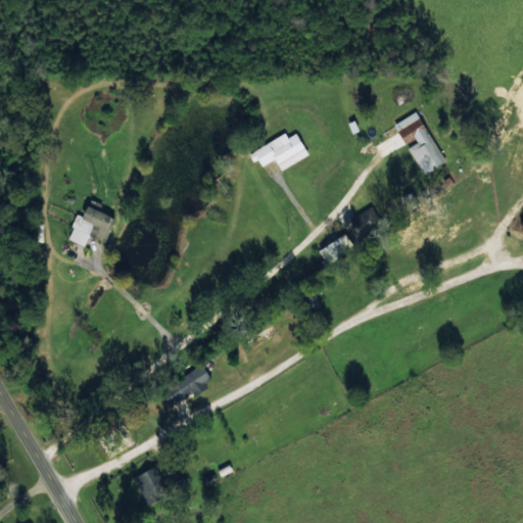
[(393,124),(405,145),(407,145),(422,174),(444,161),(416,110),(393,124)]
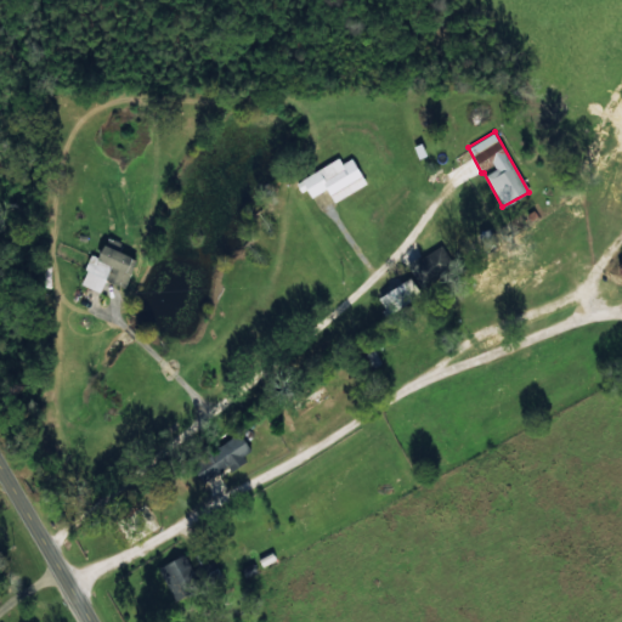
[(351,157),(341,163),(339,158),(295,181),(300,191),(306,188),(311,197),(327,188),(334,202),(366,184),(351,157)]
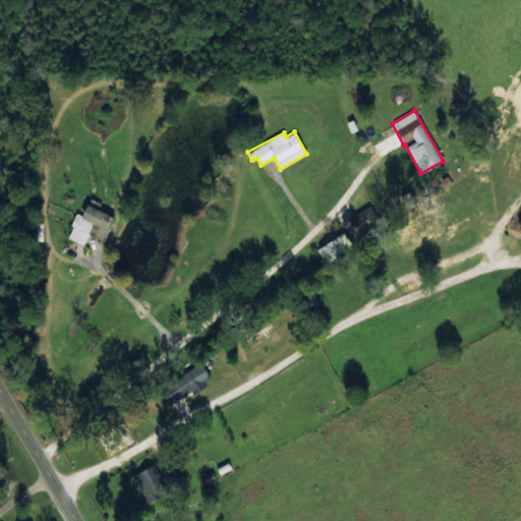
[(115,215),(85,204),(81,214),(76,212),(67,237),(84,244),(93,224),(109,230),(115,215)]
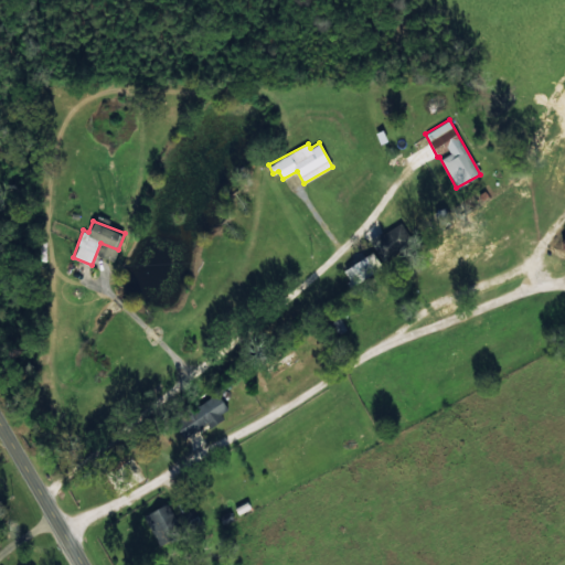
[(382,259),(413,242),(401,221),(371,238),(382,259)]
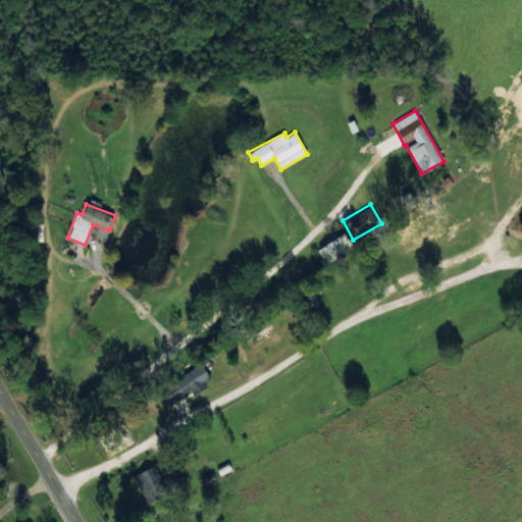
[(211,377),(200,362),(160,389),(171,406),(211,377)]
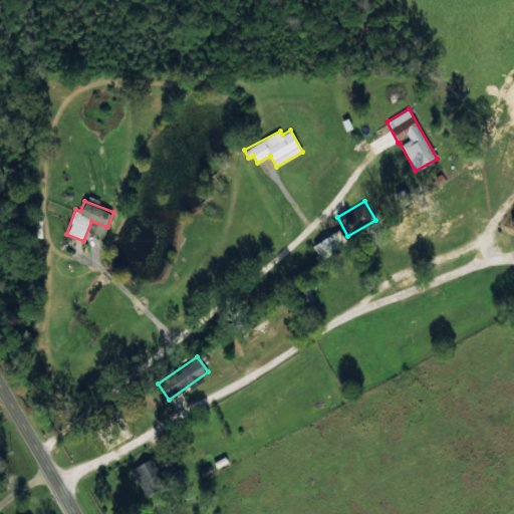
[(144,490),(161,481),(149,459),(132,468),(144,490)]
